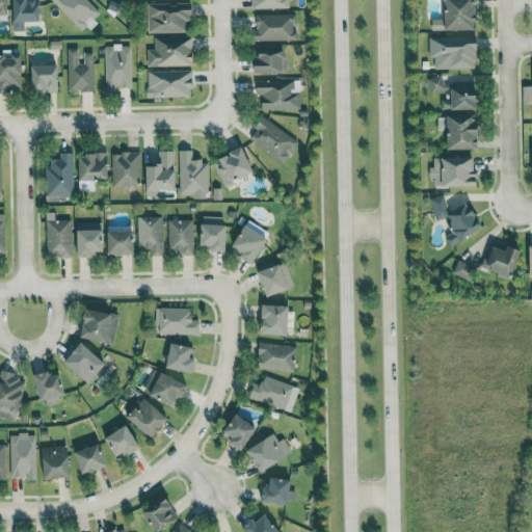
[(7,0),(0,0),(0,19),(8,19),(7,0)]
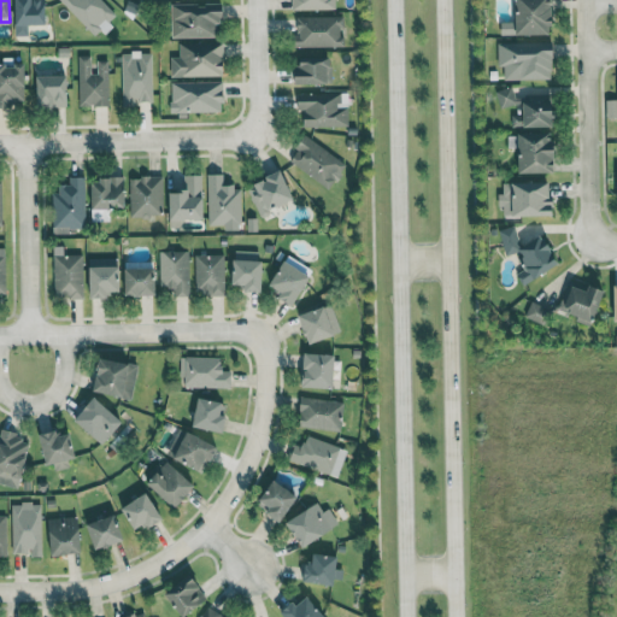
[(13,0),(15,37),(28,37),(28,27),(46,27),(46,0),(13,0)]
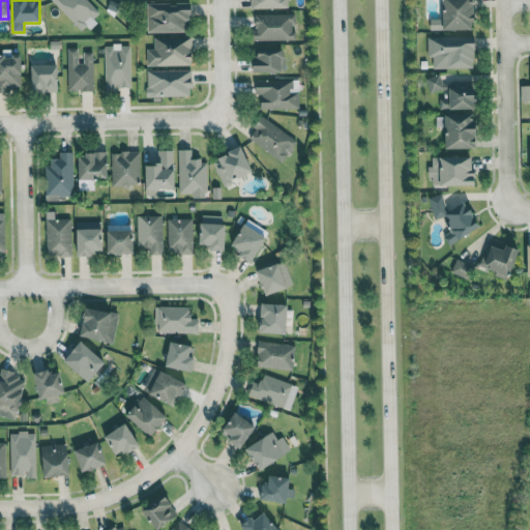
[(52,0),(51,1),(81,30),(98,11),(86,0),(52,0)]
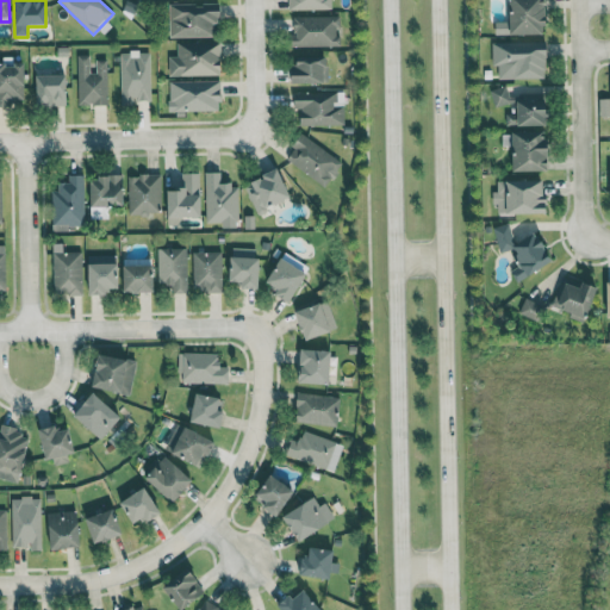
[(287,0),(288,11),(331,10),(330,0),(287,0)]
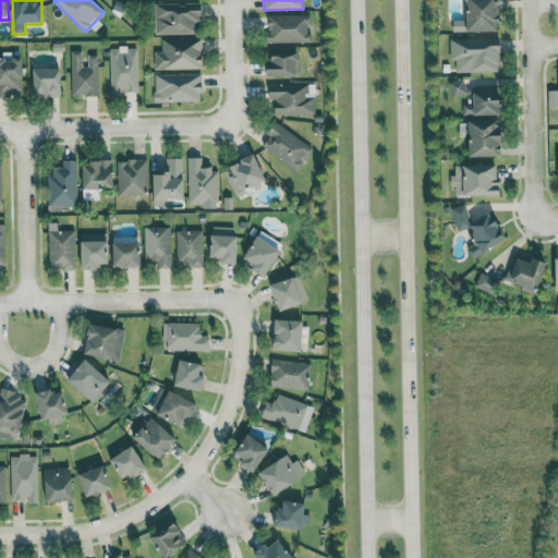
[(465,0),(466,34),(500,33),(499,0),(465,0)]
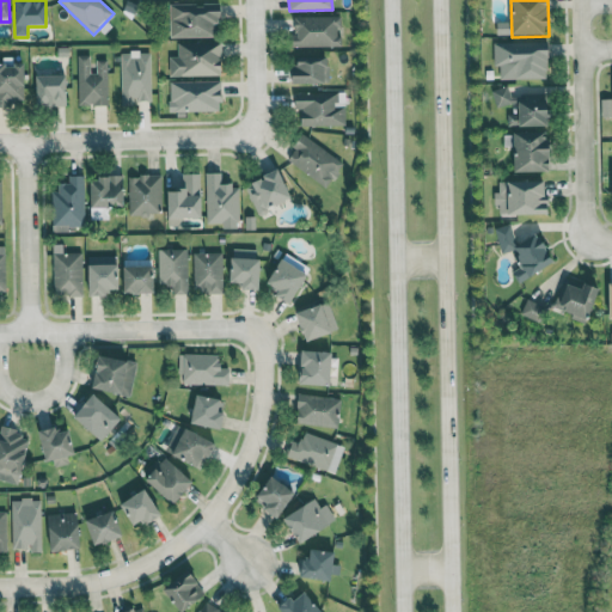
[(212,37),(212,23),(221,22),(221,4),(169,5),(170,38),(212,37)]
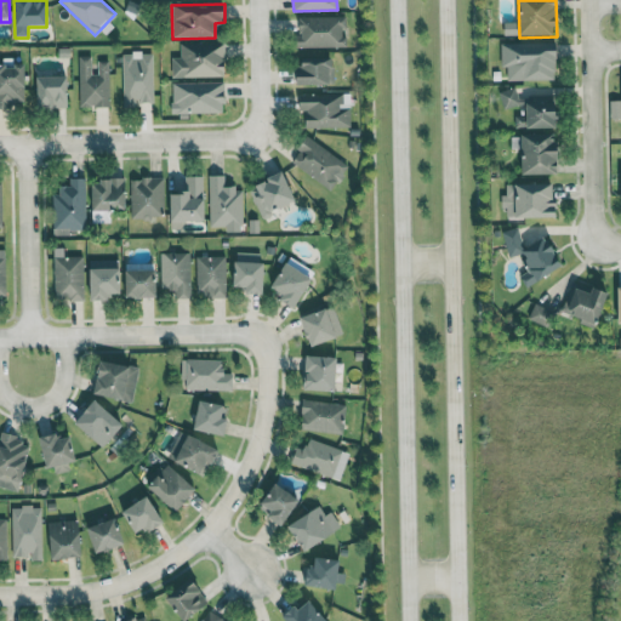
[(343,17),(297,17),(297,49),(343,47),(343,17)]
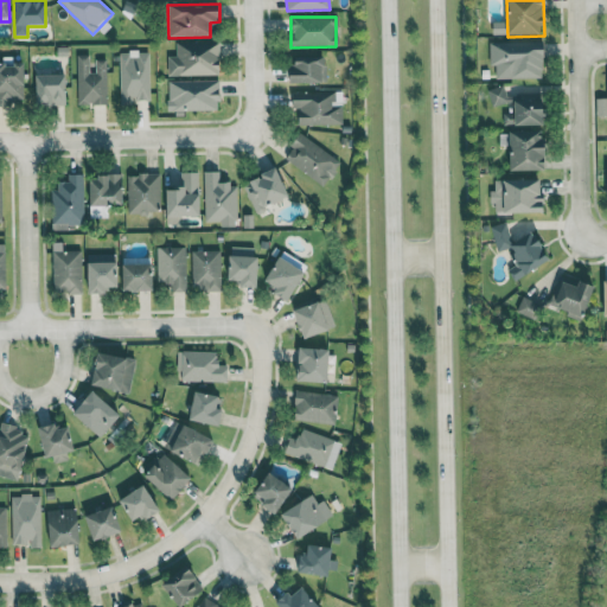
[(219,43),(176,43),(176,57),(167,57),(167,76),(219,76),(219,43)]
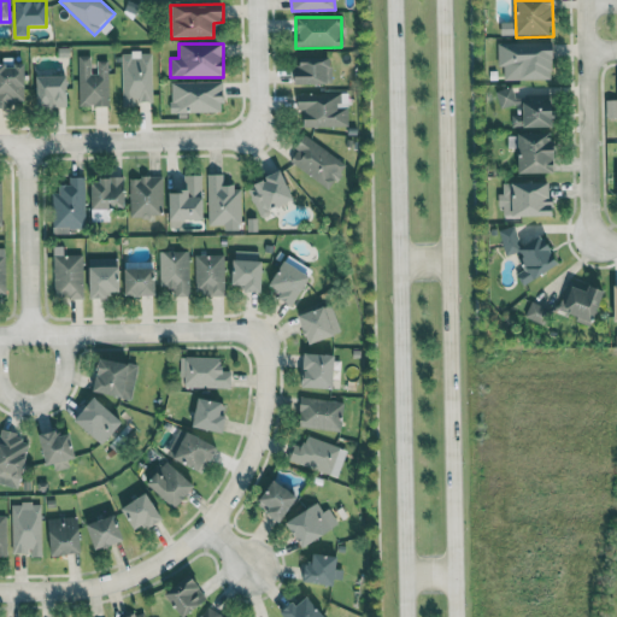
[(498,43),(498,68),(504,68),(504,81),(553,80),(553,43),(498,43)]
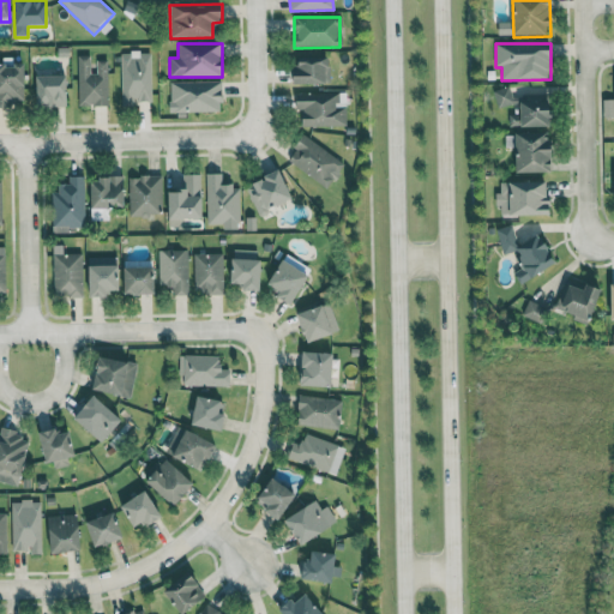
[(152,101),(150,53),(120,54),(121,108),(133,108),(133,102),(152,101)]
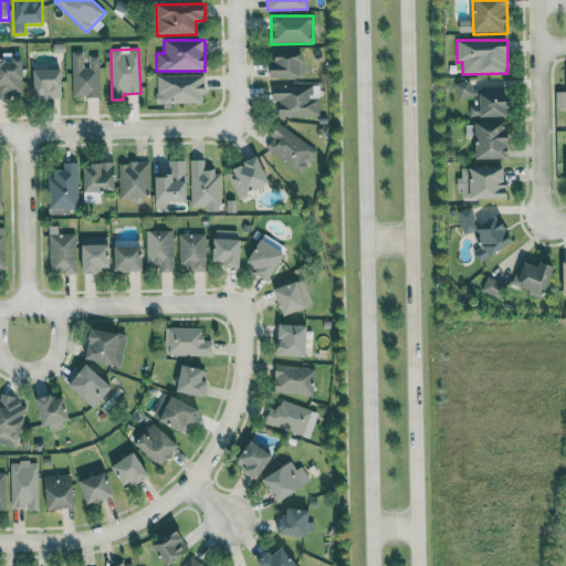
[(270,77),(302,77),(303,51),(271,50),(270,77)]
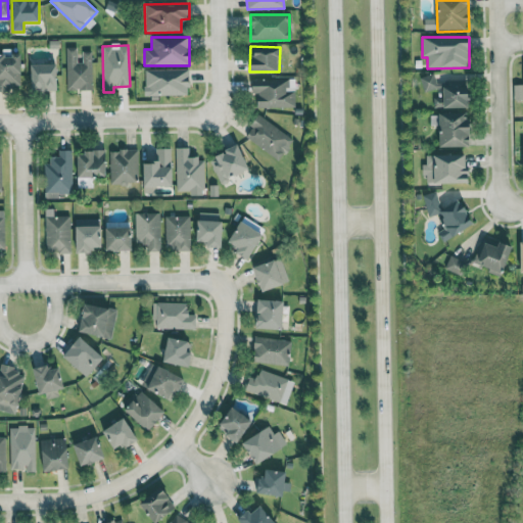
[(93,90),(91,52),(82,52),(83,63),(77,63),(77,48),(65,48),(66,91),(93,90)]
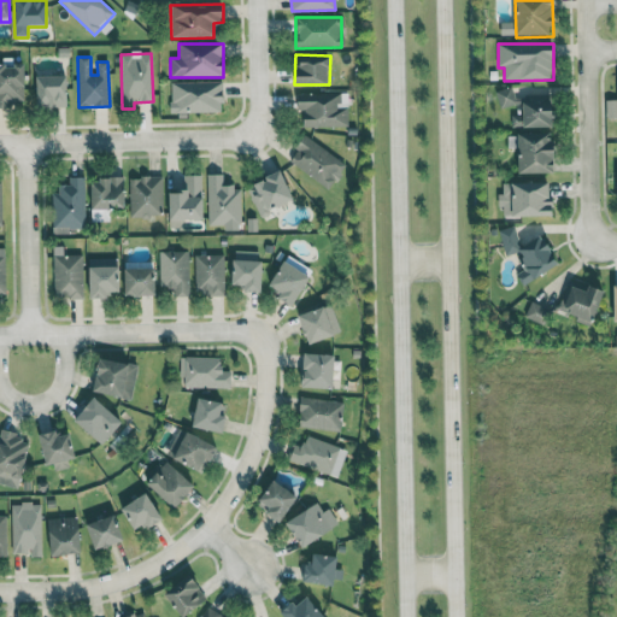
[(24,65),(0,65),(0,109),(15,109),(15,103),(25,103),(24,65)]
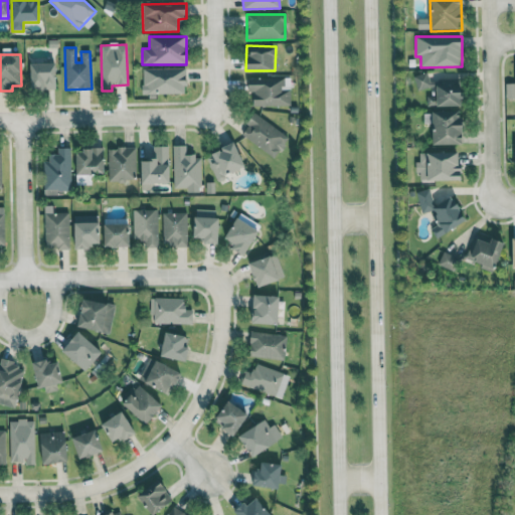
[(30,64),(31,90),(56,90),(56,63),(30,64)]
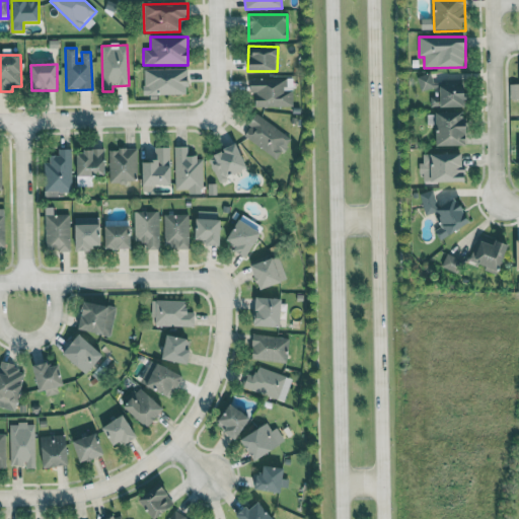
[(143,70),(143,95),(188,94),(187,69),(143,70)]
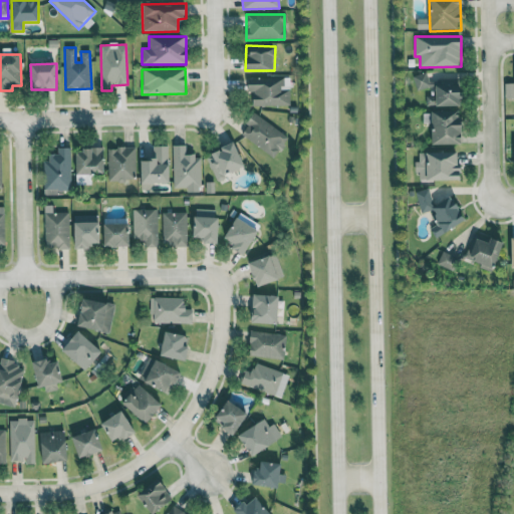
[(247,78),(248,92),(253,92),(253,105),(290,105),(290,88),(287,88),(287,77),(247,78)]
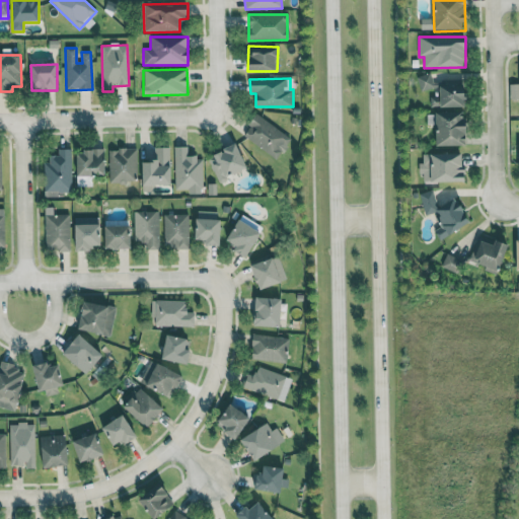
[(467,107),(467,78),(418,78),(418,90),(432,90),(432,107),(467,107)]
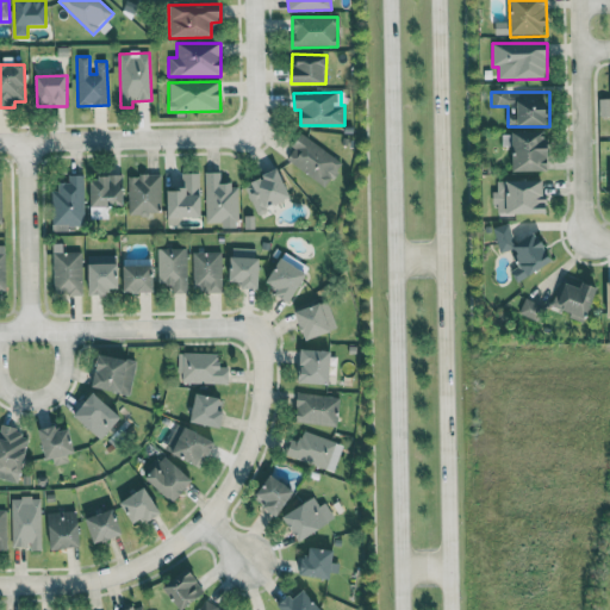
[(609,100),(599,100),(599,117),(609,118),(609,100)]
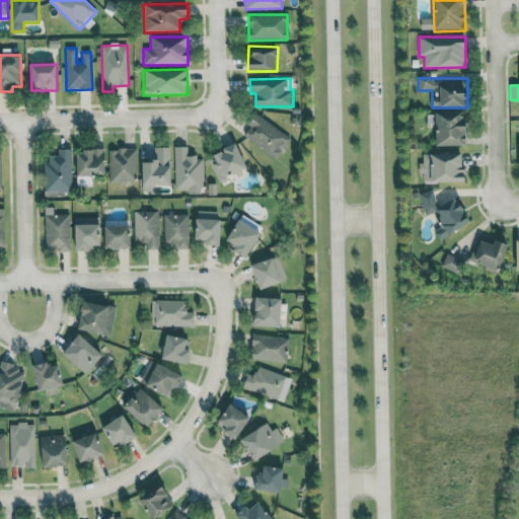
[(436,113),(436,147),(468,147),(467,112),(436,113)]
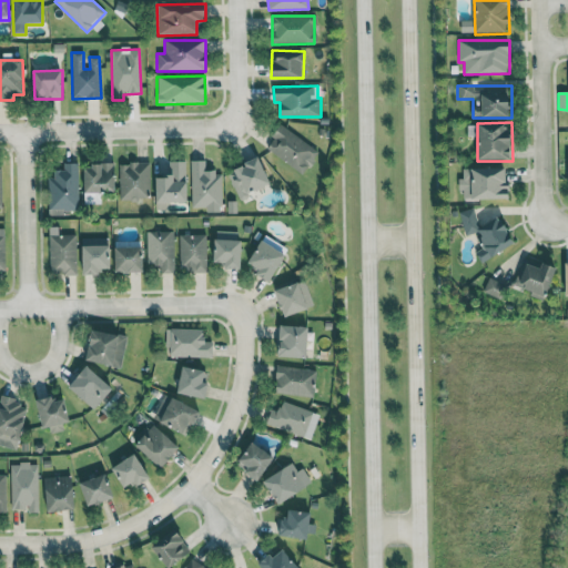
[(318,153),(281,123),(270,137),(274,140),(267,149),(302,174),(318,153)]
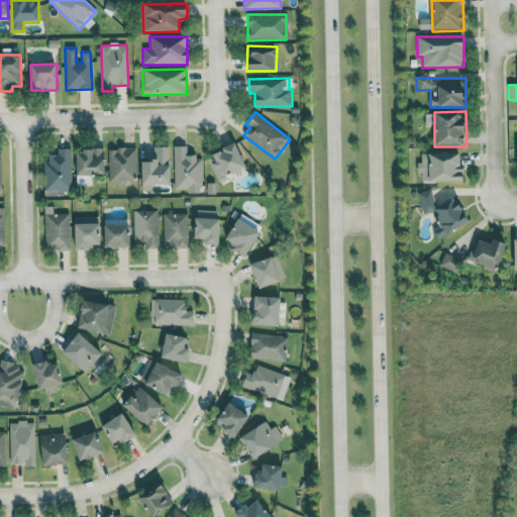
[(174,188),(187,188),(188,193),(202,192),(201,156),(187,156),(187,146),(173,146),(174,188)]
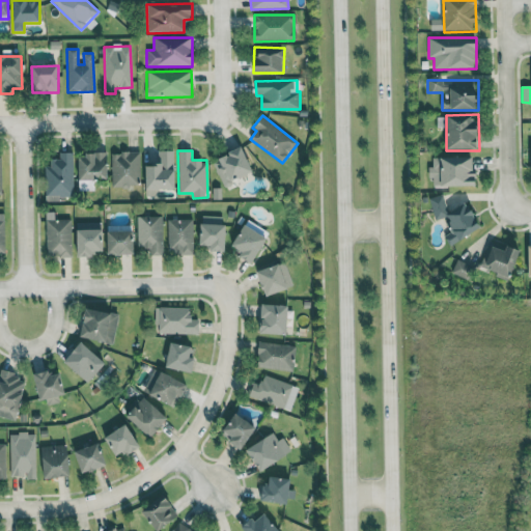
[(214,160),(221,188),(232,185),(230,178),(251,173),(245,150),(214,160)]
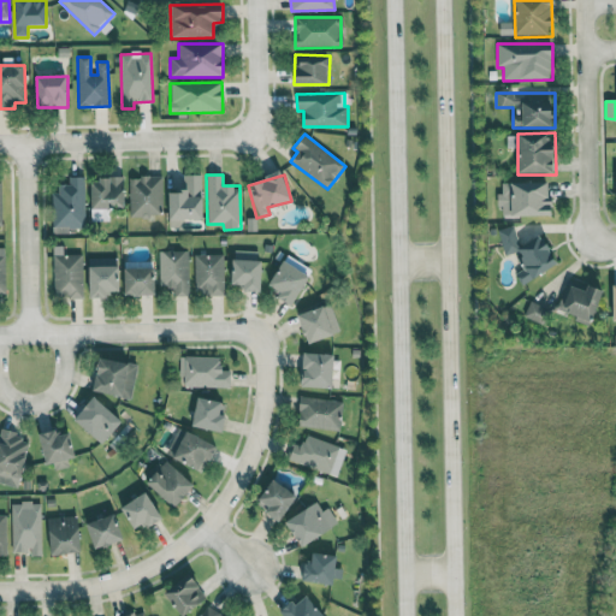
[(169,191),(170,219),(203,218),(202,176),(183,176),(184,191),(169,191)]
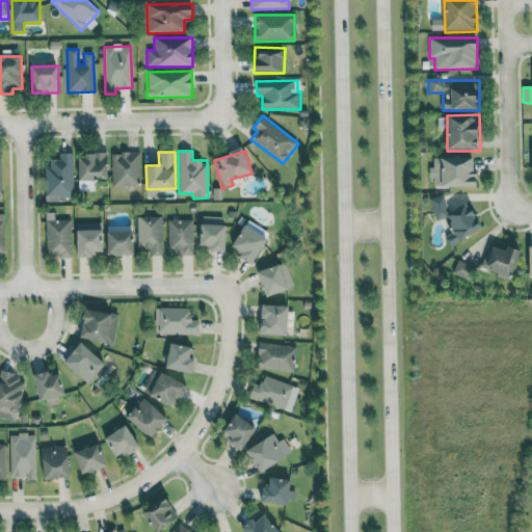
[(111,186),(140,186),(140,154),(111,153),(111,186)]
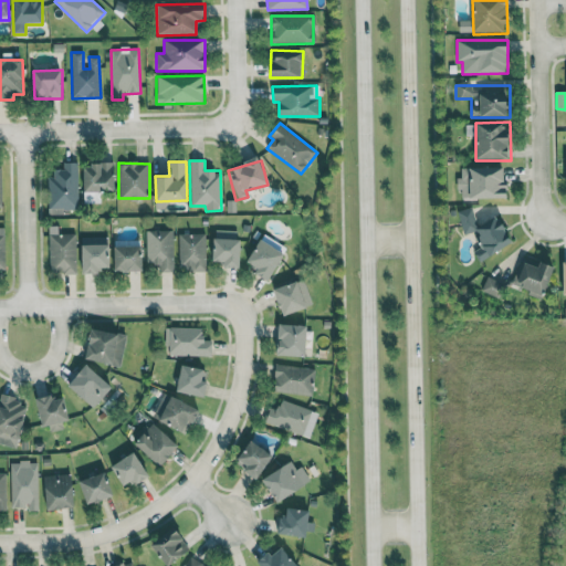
[(79,164),(63,164),(63,170),(54,169),(54,177),(46,177),(46,201),(48,201),(48,215),(69,216),(69,207),(77,207),(79,164)]
